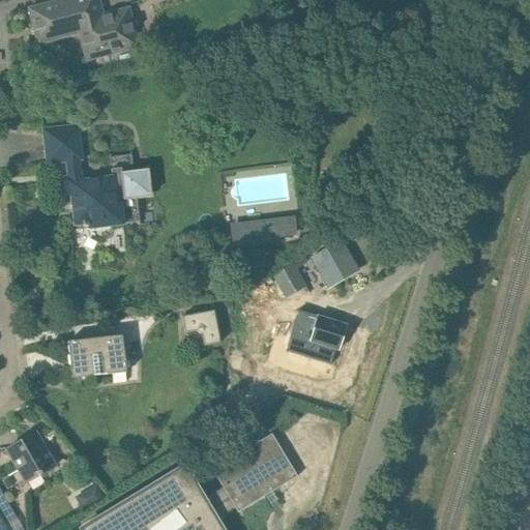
[(64,0),(29,9),(30,9),(38,43),(80,32),(87,59),(138,47),(128,9),(102,17),(100,7),(97,0),(64,0)]
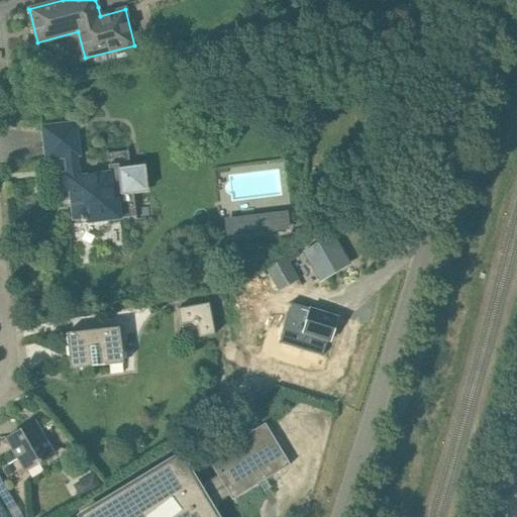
[(79,172),(77,157),(80,156),(76,122),(42,126),(46,160),(66,158),(68,173),(63,174),(64,183),(69,182),(73,220),(81,219),(82,221),(121,217),(119,198),(114,198),(114,195),(148,192),(145,165),(119,168),(118,167),(109,168),(110,173),(80,177),(80,172),(79,172)]
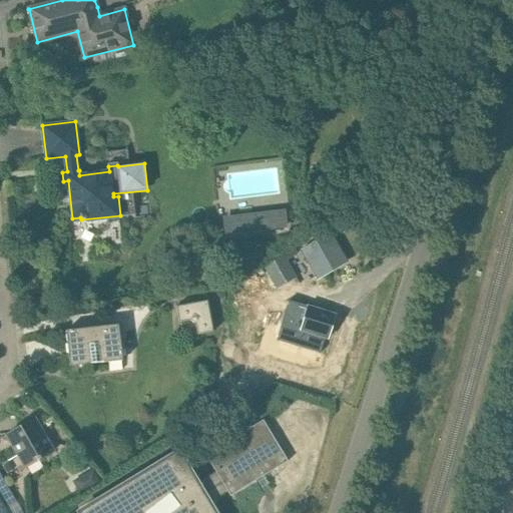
[(283,215),(267,217),(269,231),(285,229),(283,215)]
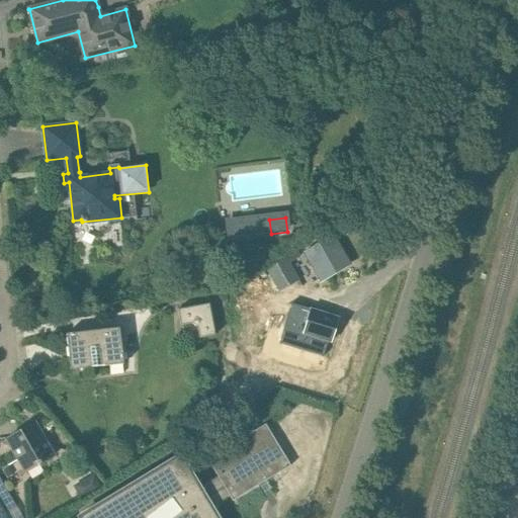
[(322,279),(349,264),(332,236),(306,251),(322,279)]
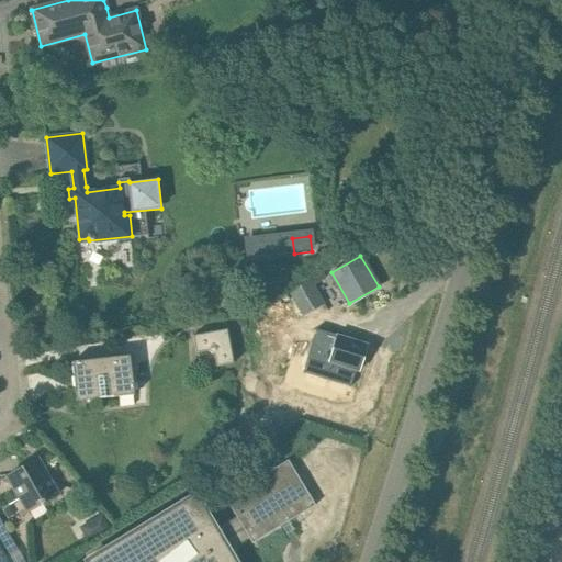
[(235,306),(233,293),(224,294),(227,307),(235,306)]
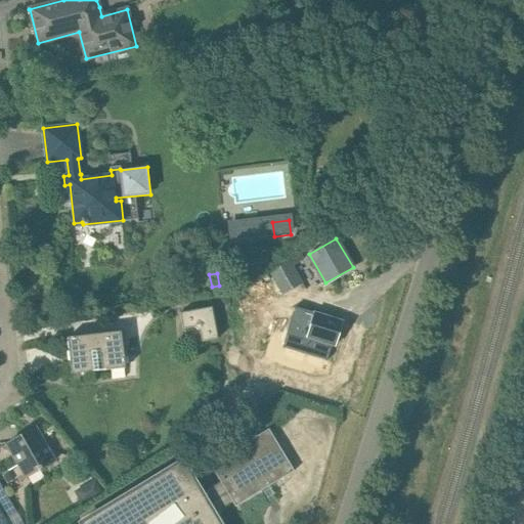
[(218,339),(213,311),(212,307),(180,313),(183,330),(193,326),(200,331),(202,342),(218,339)]
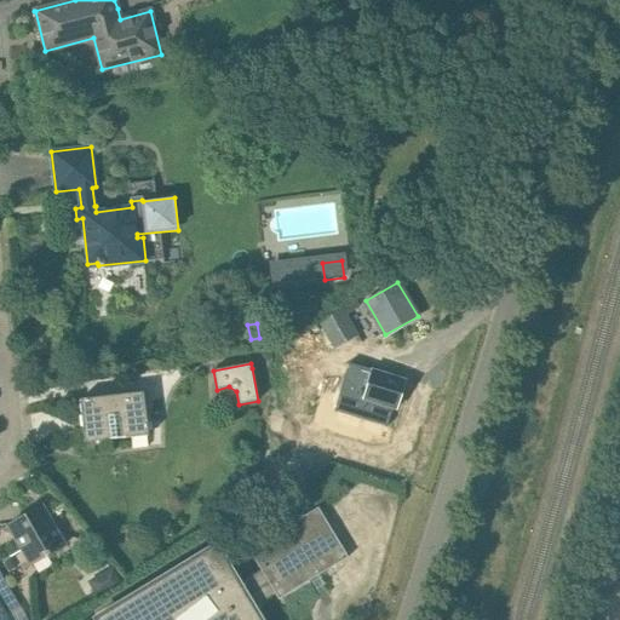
[(396,409),(405,380),(371,369),(367,380),(352,375),(348,391),(340,389),(333,412),(356,419),(361,399),(396,409)]
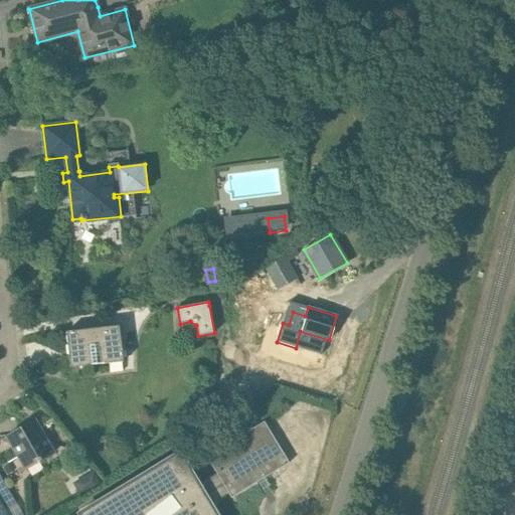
[(65,332),(70,368),(123,362),(119,326),(65,332)]
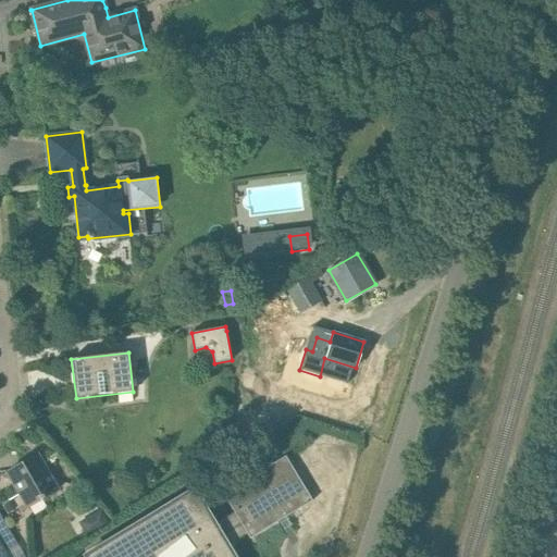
[(37,455),(7,472),(27,508),(58,490),(37,455)]
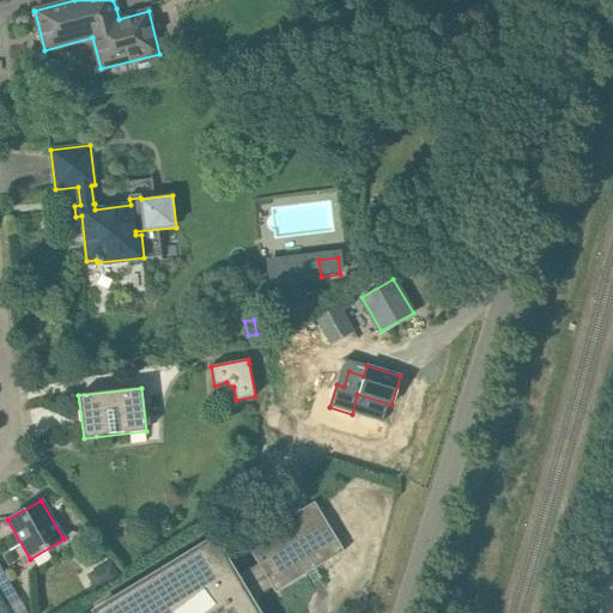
[(93,612),(258,612),(250,600),(272,587),(275,593),(344,551),(314,502),(246,544),(258,563),(236,576),(214,536),(92,611),(93,612)]
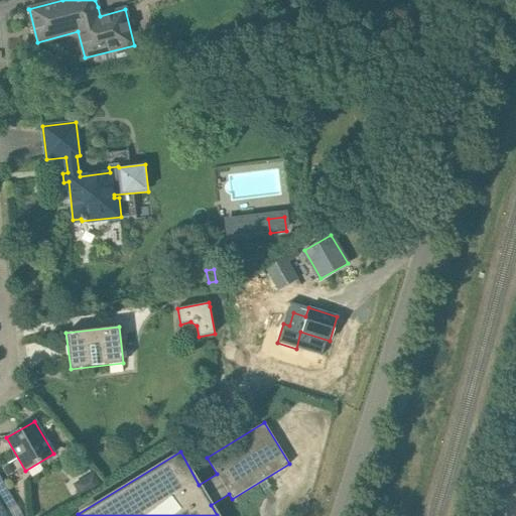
[(73,484),(81,498),(102,486),(93,472),(73,484)]
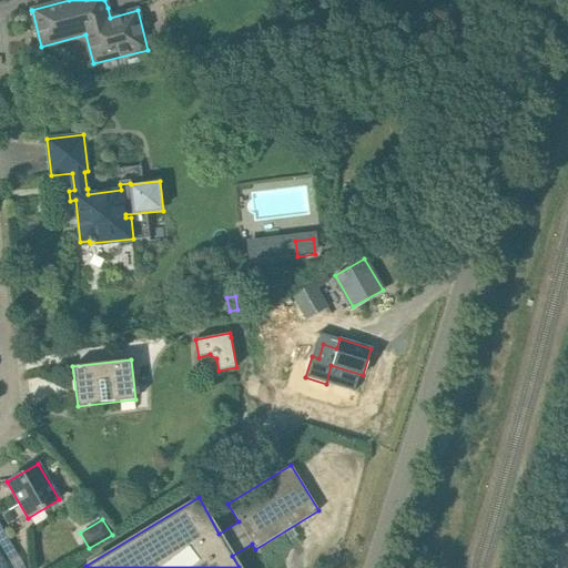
[(0,567),(9,567),(0,551),(0,567)]
